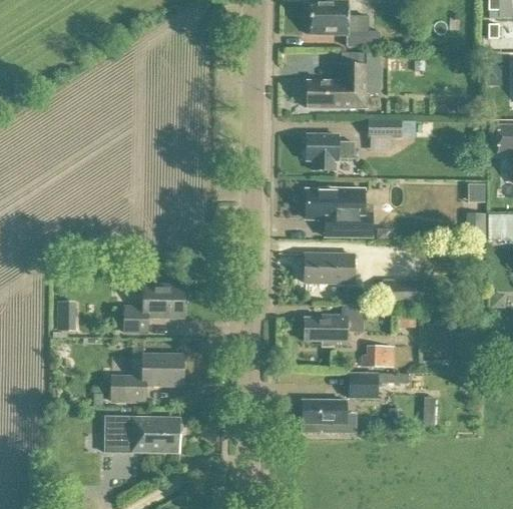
[(379,30),(367,30),(367,15),(347,14),(347,0),(307,0),(307,10),(310,10),(309,22),(307,22),(307,32),(346,32),(346,44),(378,45),(379,30)]
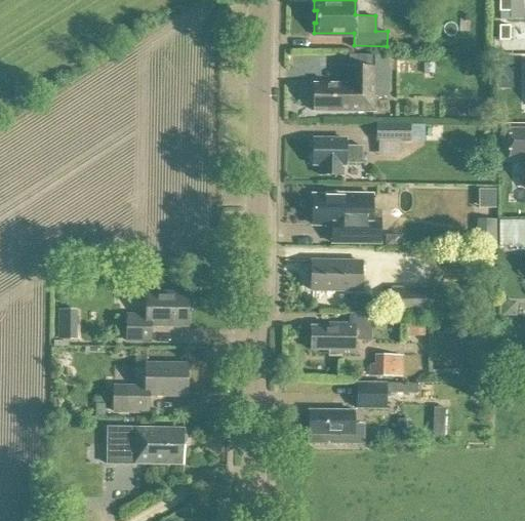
[(498,0),(498,9),(510,9),(509,0),(498,0)]
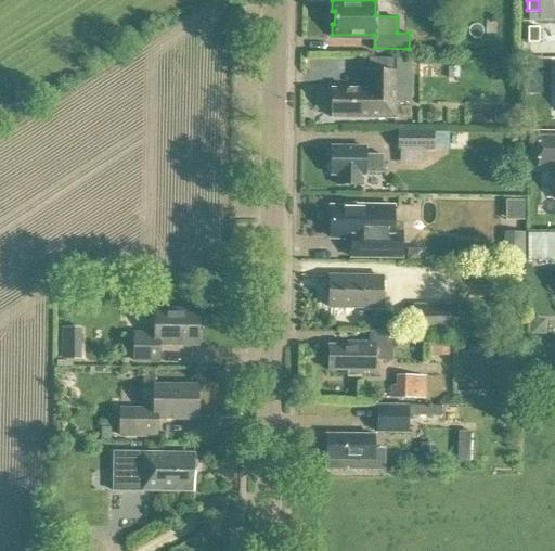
[(527,40),(539,40),(539,25),(528,25),(527,40)]
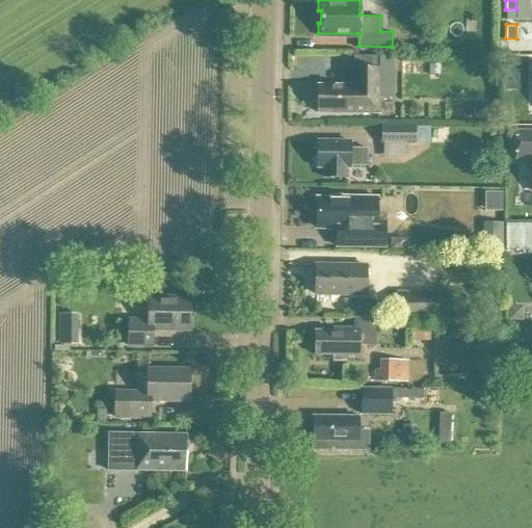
[(379,67),(379,54),(355,54),(355,66),(354,66),(354,82),(319,82),(318,109),(353,110),(353,109),(378,110),(379,95),(380,67),(379,67)]
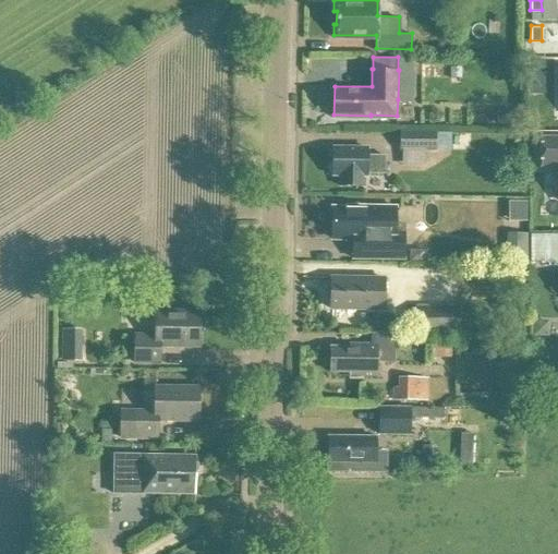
[(531,76),(546,75),(546,59),(531,59),(531,76)]
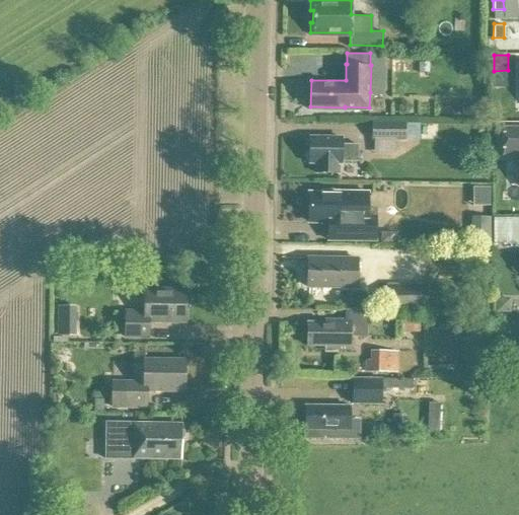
[(405,137),(406,121),(373,121),(373,137),(405,137)]
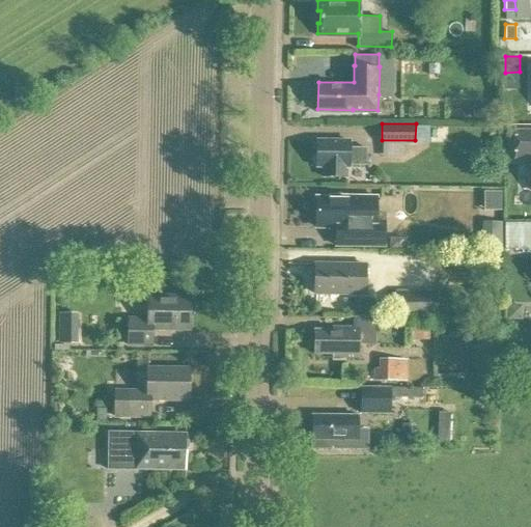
[(530,129),(515,130),(515,156),(530,156),(530,129)]
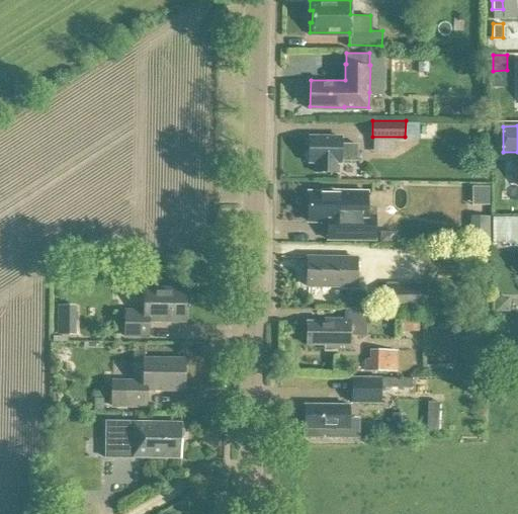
[(342,136),(311,135),(310,160),(317,160),(317,171),(339,170),(339,160),(341,160),(342,158),(358,158),(358,143),(342,143),(342,136)]
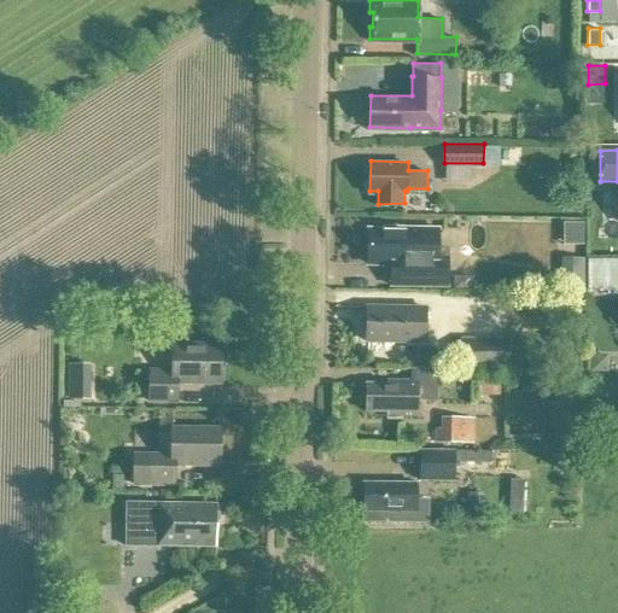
[(590,217),(572,217),(573,235),(590,235),(590,217)]
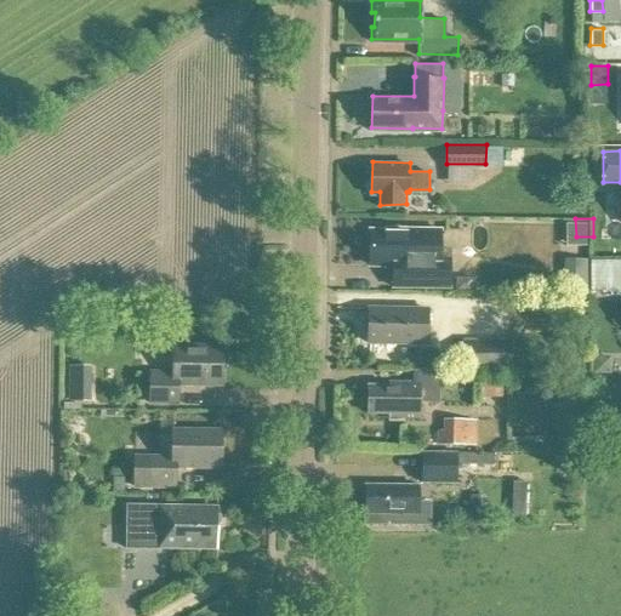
[(440,247),(440,229),(371,228),(370,262),(392,262),(392,284),(450,285),(450,247),(440,247)]
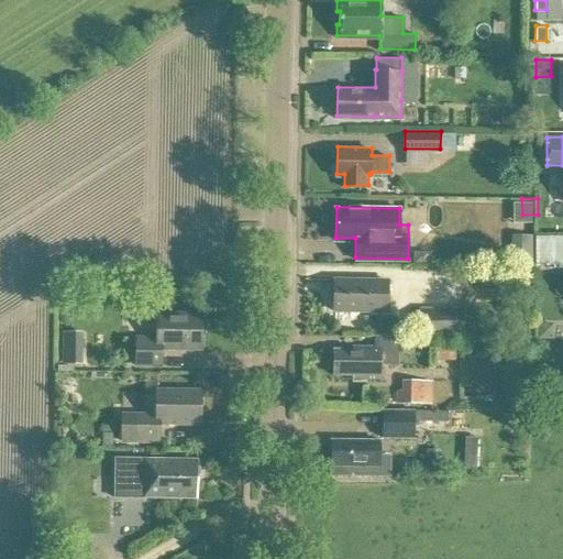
[(510,261),(531,261),(531,232),(510,232),(510,261)]
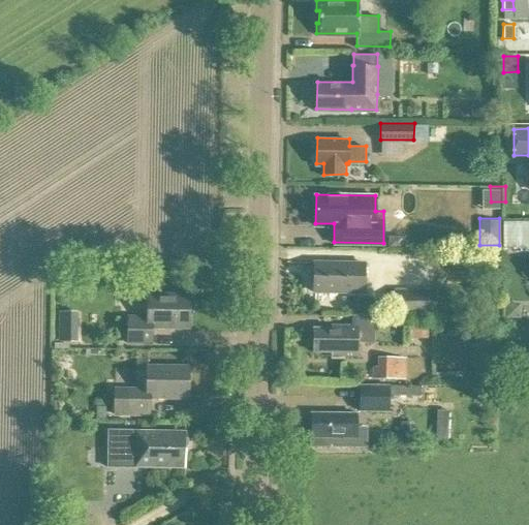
[(505,252),(525,252),(525,220),(504,220),(505,252)]
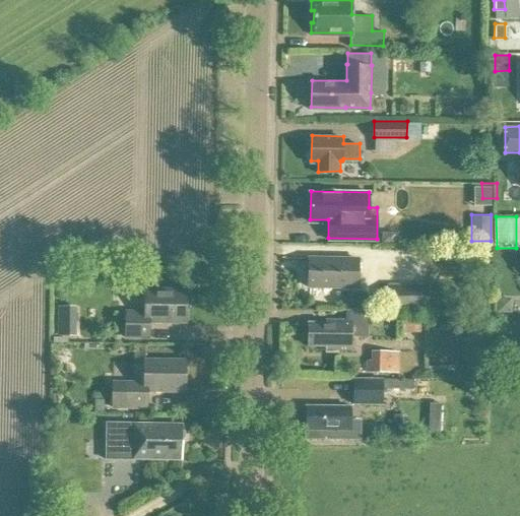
[(358,285),(359,258),(310,257),(309,284),(358,285)]
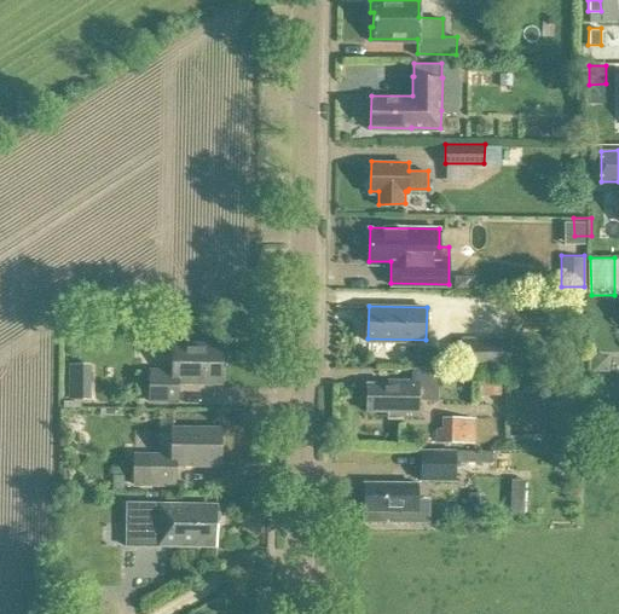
[(462,368),(510,366),(510,336),(462,336),(462,368)]
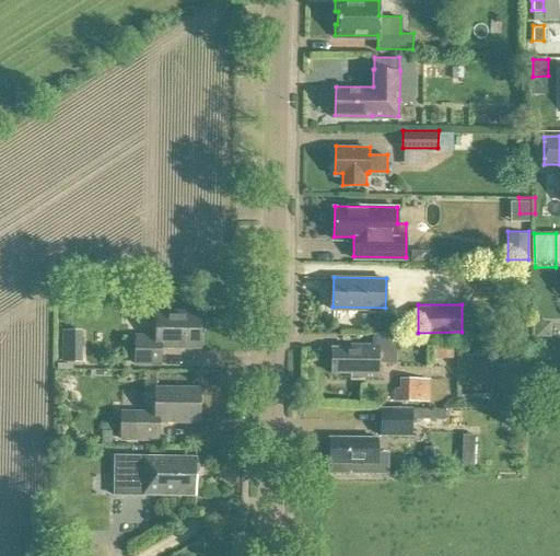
[(161,360),(162,344),(201,344),(201,310),(158,309),(158,333),(137,333),(137,360),(161,360)]
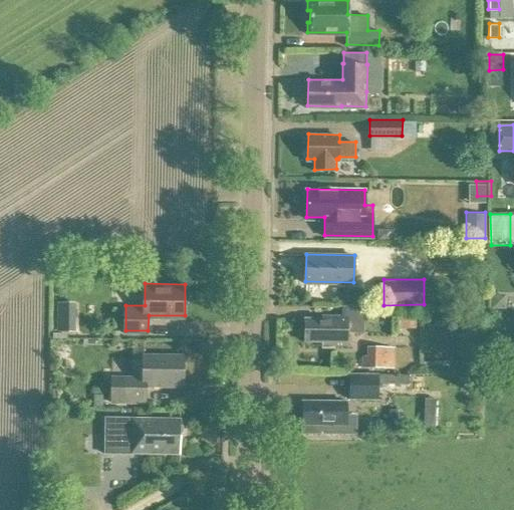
[(492,292),(491,307),(505,307),(506,293),(492,292)]
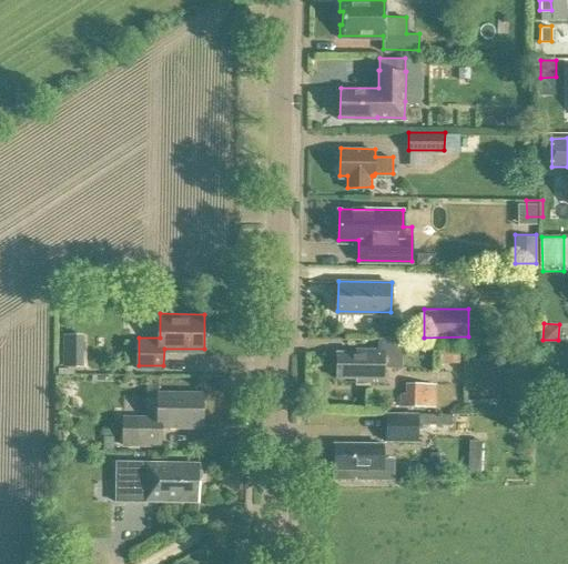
[(379,336),(379,349),(358,349),(358,352),(338,352),(337,375),(357,375),(357,380),(384,380),(384,366),(403,366),(403,336),(379,336)]
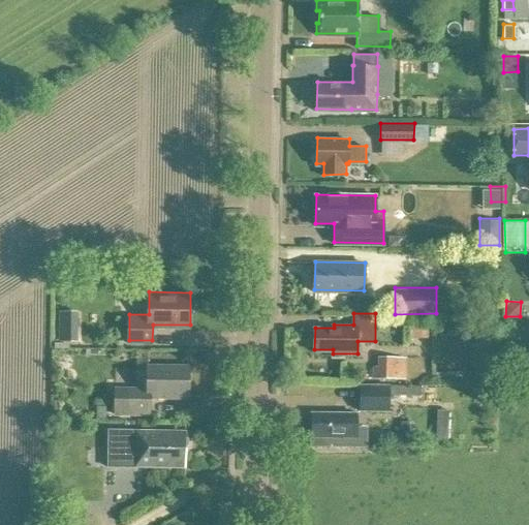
[(79,334),(79,314),(56,314),(57,341),(71,341),(71,335),(79,334)]
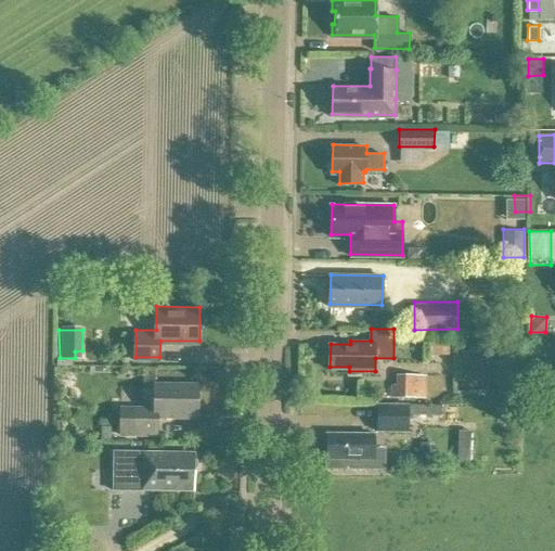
[(449,337),(431,337),(430,354),(449,354),(449,337)]
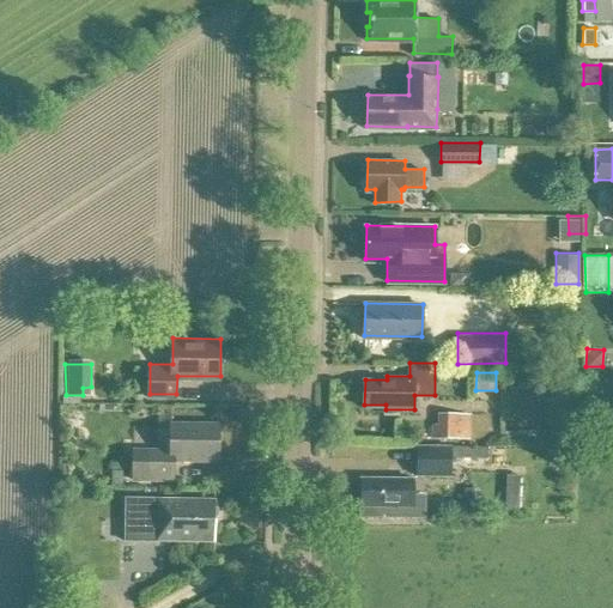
[(430,423),(430,437),(469,436),(468,412),(437,412),(437,423),(430,423)]
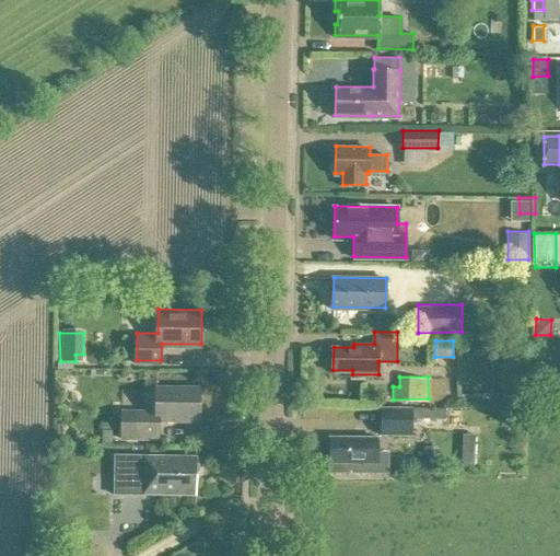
[(158,437),(159,419),(200,420),(201,385),(155,384),(155,413),(123,410),(121,437),(158,437)]
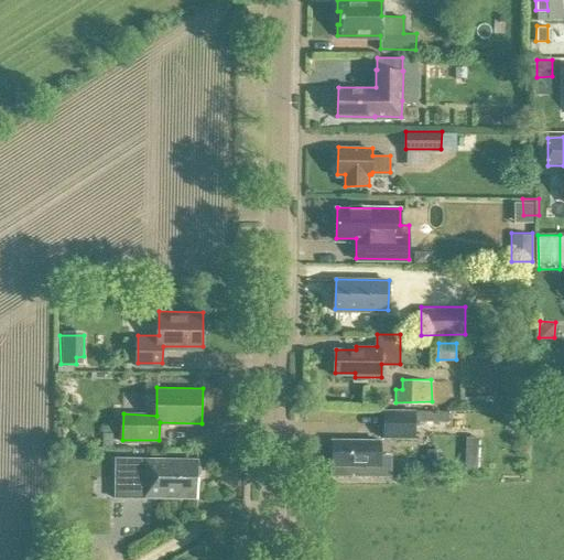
[(413,438),(413,411),(382,410),(381,437),(413,438)]
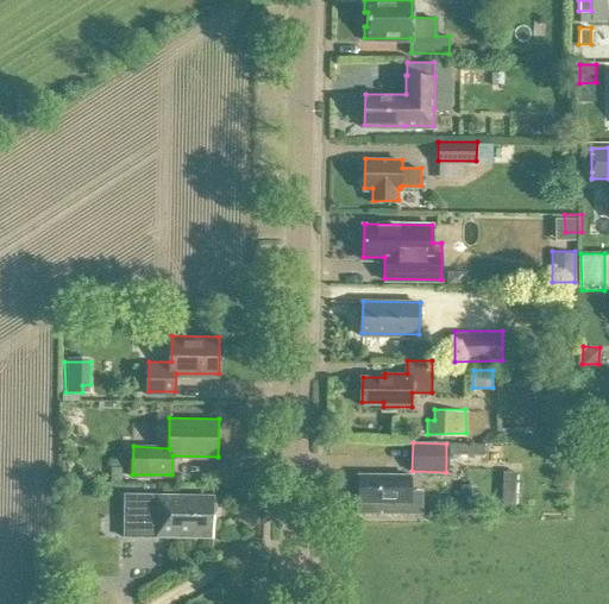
[(515,471),(503,471),(501,504),(514,504),(515,471)]
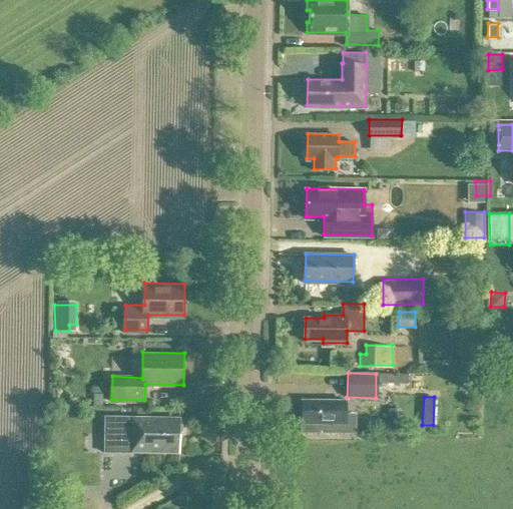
[(355,412),(345,412),(345,401),(305,400),(304,429),(355,430),(355,412)]
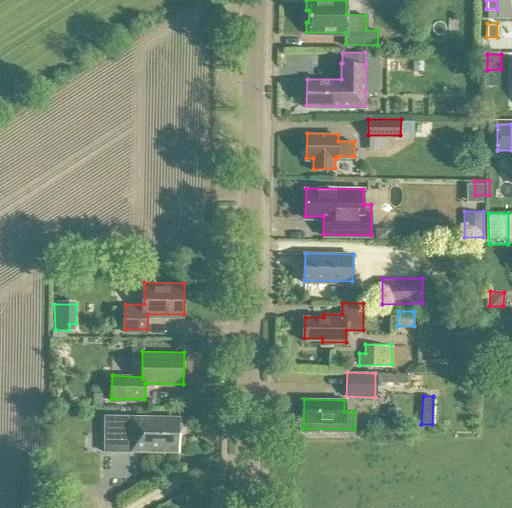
[(157,415),(131,414),(103,414),(103,450),(131,450),(148,450),(148,449),(179,449),(179,432),(181,428),(181,422),(179,420),(179,416),(157,416),(157,415)]
